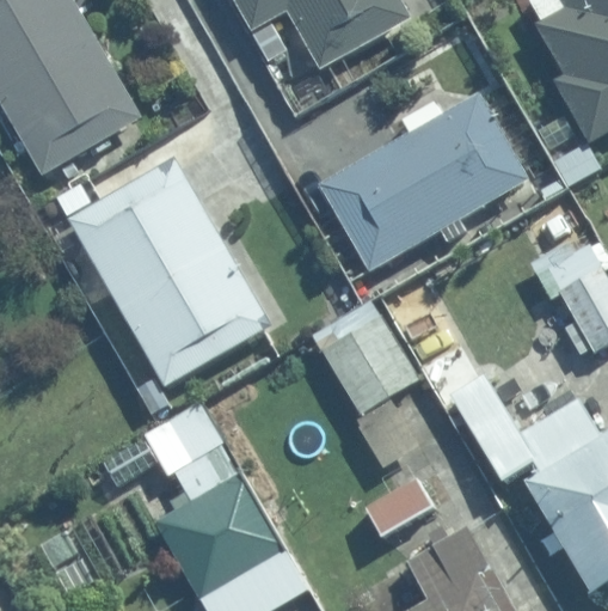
[(73,0),(0,0),(0,102),(42,175),(142,117),(73,0)]
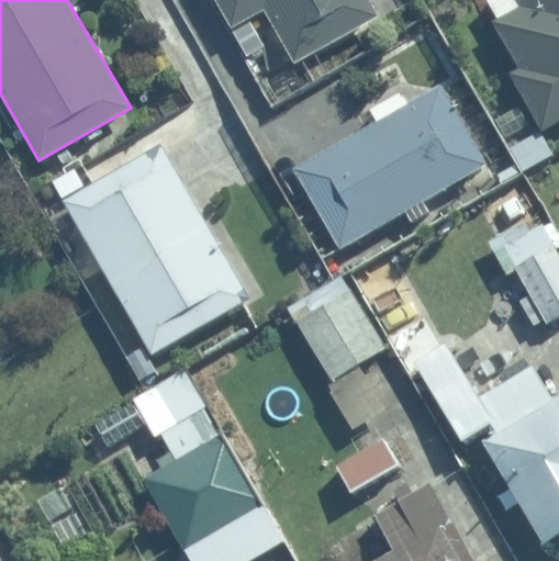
[(213,0),(228,27),(264,12),(292,64),(381,19),(370,0),(213,0)]
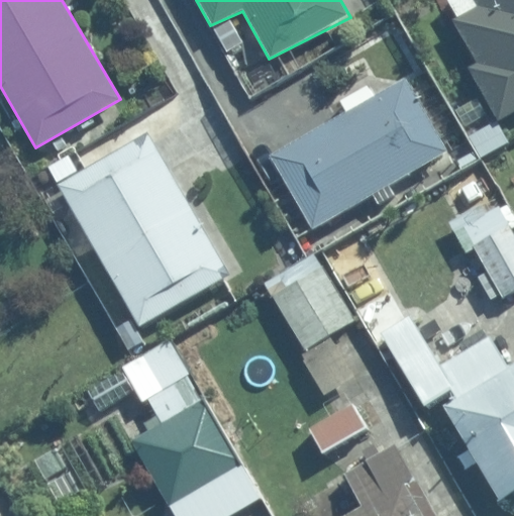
[(513,109),(513,0),(472,0),(475,5),(450,18),(476,66),(470,69),(498,119),(513,109)]
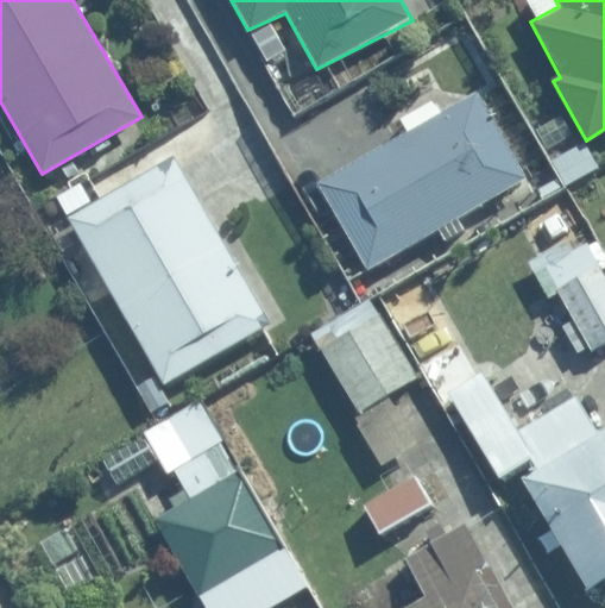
[(523,181),(477,96),(319,185),(366,269),(523,181)]
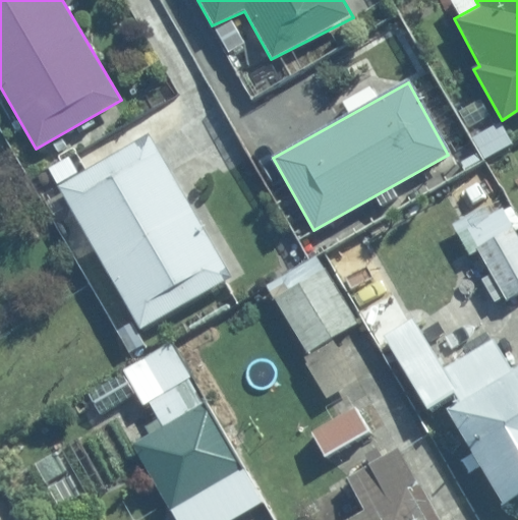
[(149,134),(57,187),(140,329),(231,276),(149,134)]
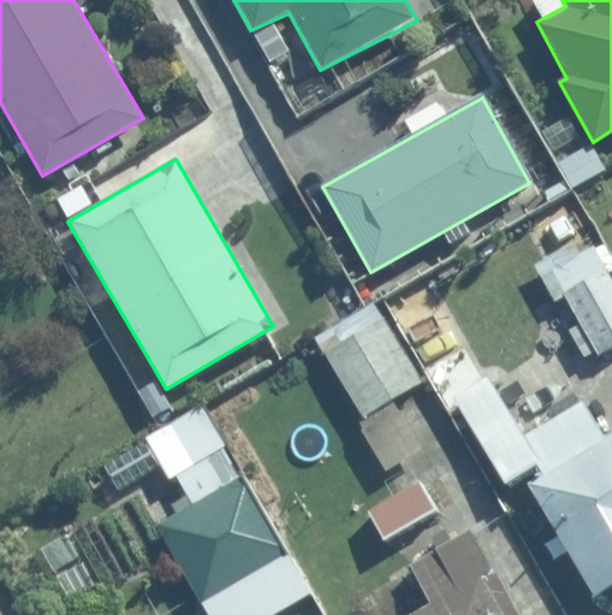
[(611,270),(590,234),(530,267),(551,306),(564,299),(595,355),(611,346),(611,283),(606,272),(611,270)]
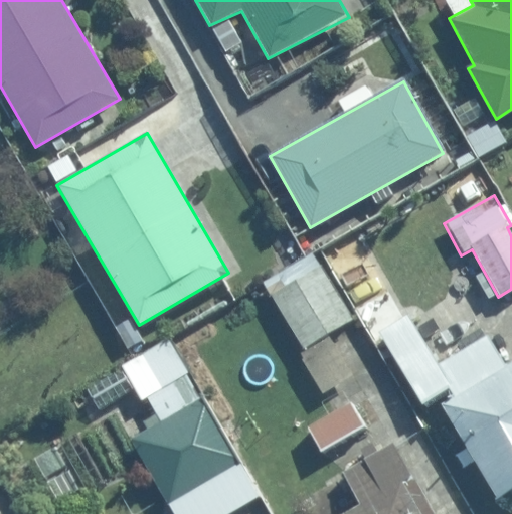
[(320,264),(271,293),(304,348),(353,319),(320,264)]
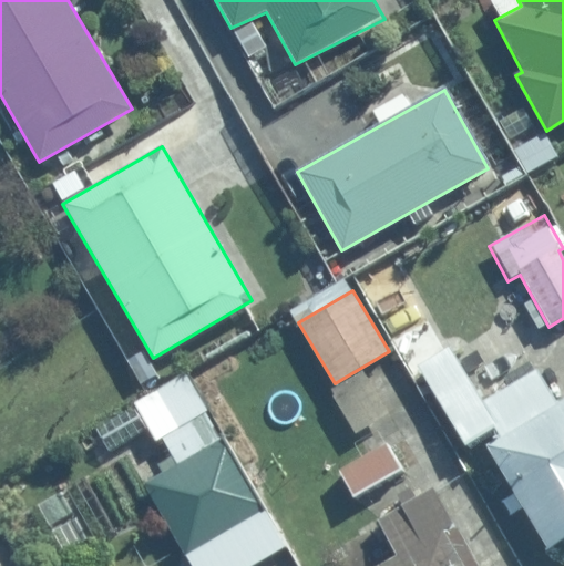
[(498,429),(451,346),(418,367),(465,448),(498,429)]
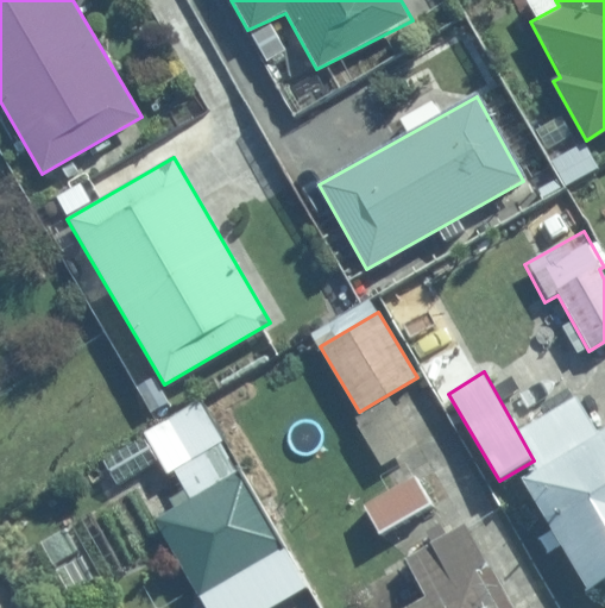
[(168,403),(152,377),(136,388),(151,413),(168,403)]
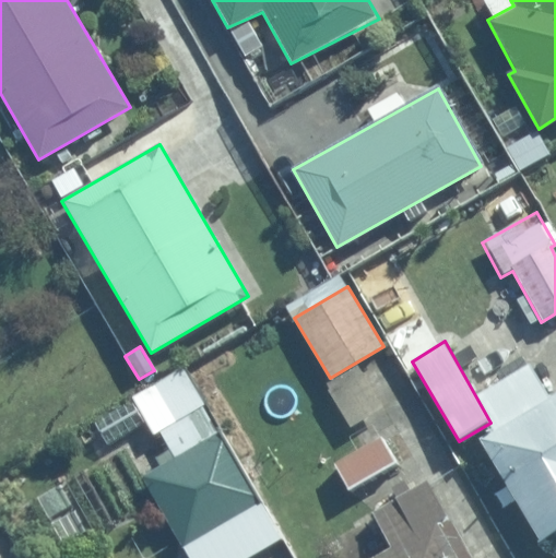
[(555,391),(549,395),(534,364),(480,392),(496,427),(478,437),(541,544),(555,534),(555,391)]
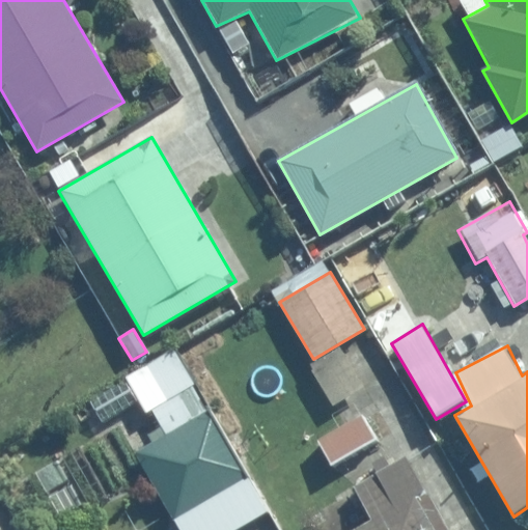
[(363,388),(339,347),(309,365),(333,406),(363,388)]
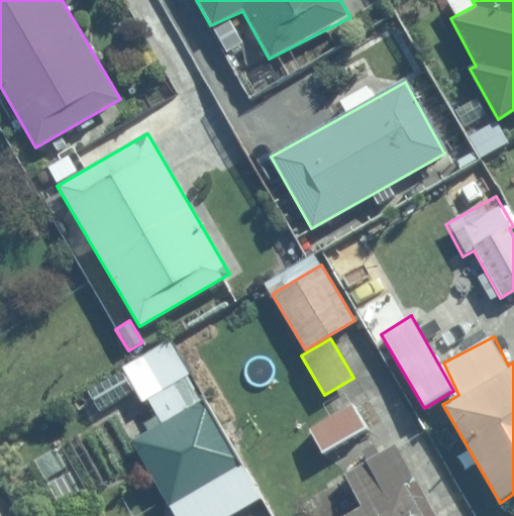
[(162,423),(131,440),(175,515),(228,515),(260,499),(202,401),(200,402),(185,376),(187,375),(170,344),(123,371),(141,402),(147,399),(162,423)]
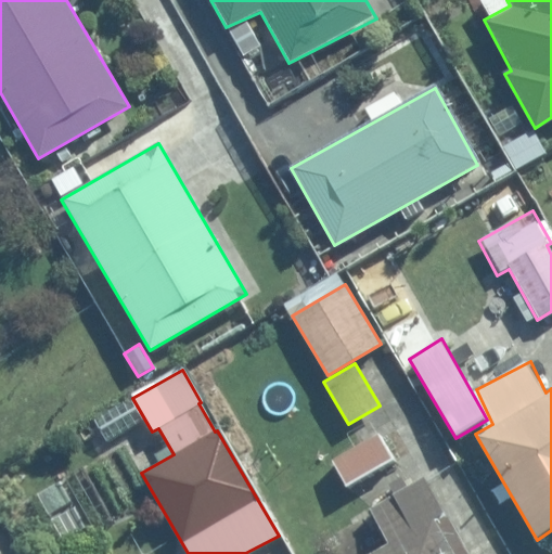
[(141,421),(127,398),(91,420),(105,441),(141,421)]
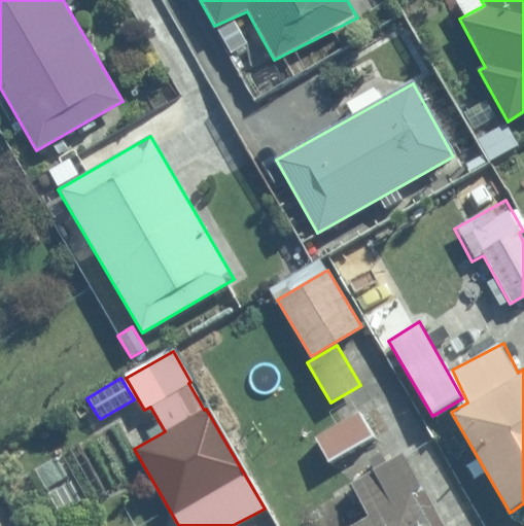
[(374,437),(360,414),(312,437),(329,464),(374,437)]
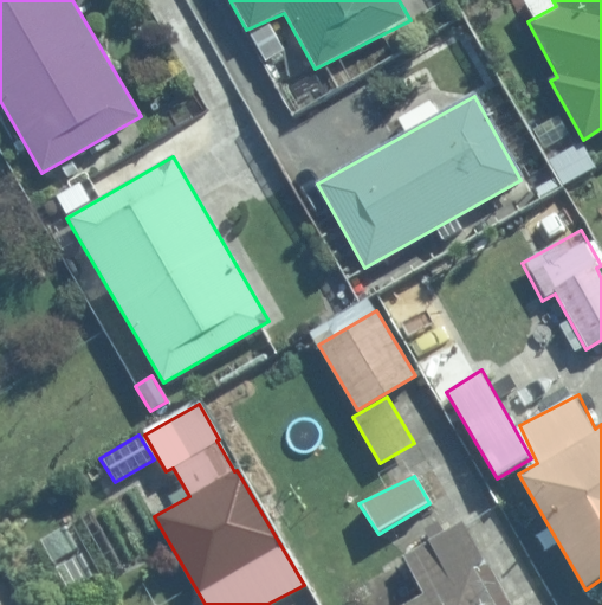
[(509,604),(463,522),(406,557),(425,593),(403,604),(509,604)]
